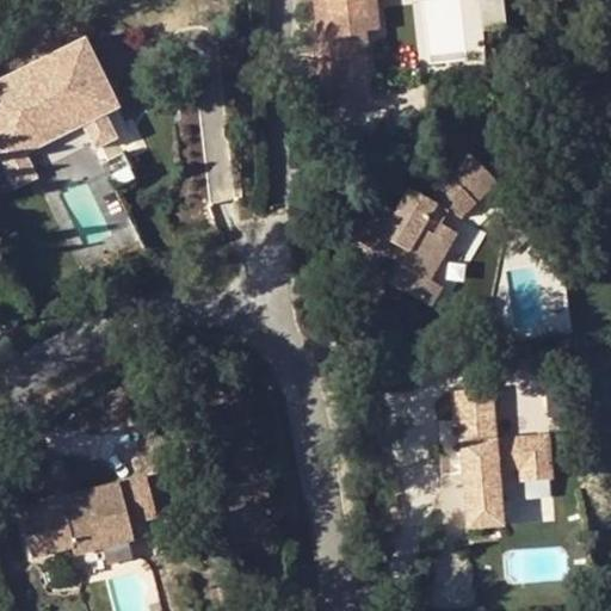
[(360,60),(365,59),(363,42),(357,0),(313,0),(320,62),(307,62),(315,118),(352,112),(347,82),(363,79),(360,60)]
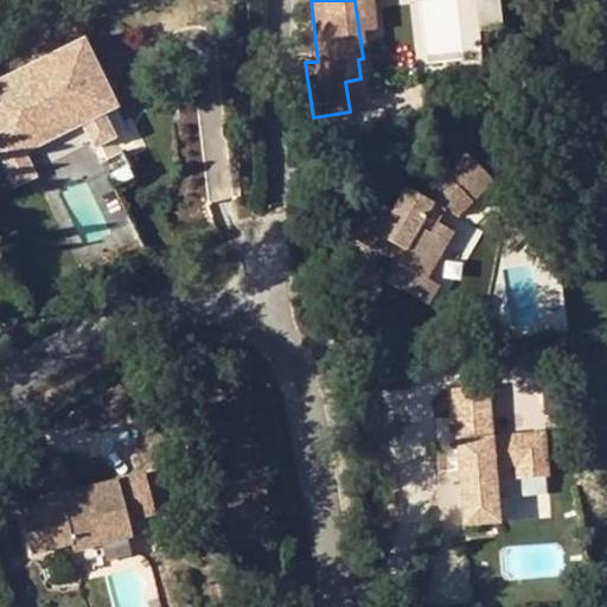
[(355,0),(360,42),(374,40),(370,7),(417,1),(417,0),(355,0)]
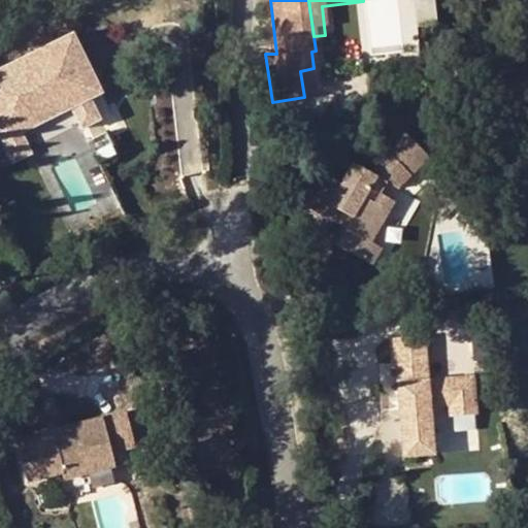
[(0,84),(0,133),(13,160),(32,151),(15,119),(66,92),(84,126),(101,117),(71,58),(76,55),(66,35),(44,46),(50,56),(0,84)]
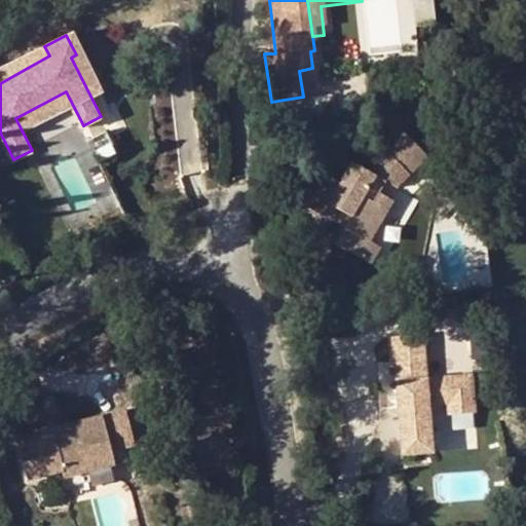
[(0,83),(49,55),(44,46),(0,69),(0,83)]
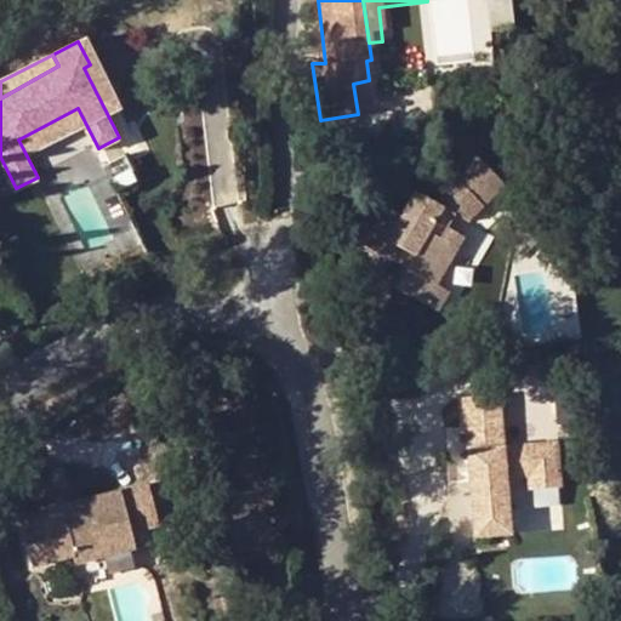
[(353,84),(358,114),(374,113),(369,80),(353,84)]
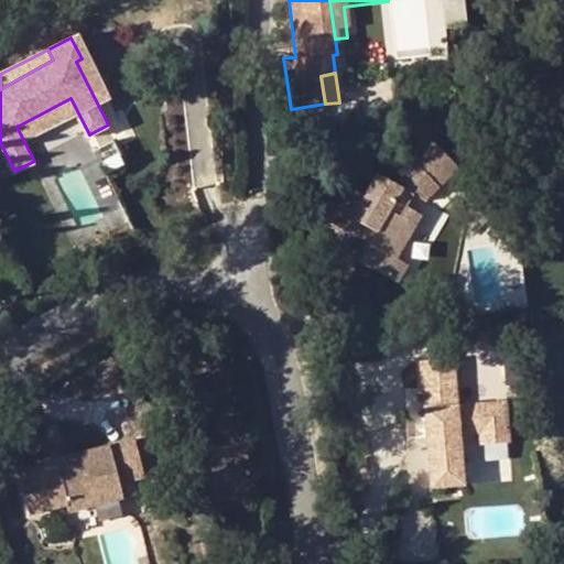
[(328,221),(346,231),(354,218),(367,227),(376,231),(369,245),(359,260),(399,284),(410,264),(397,257),(420,214),(408,207),(414,196),(426,202),(459,169),(433,142),(391,182),(377,174),(365,195),(349,185),(328,221)]
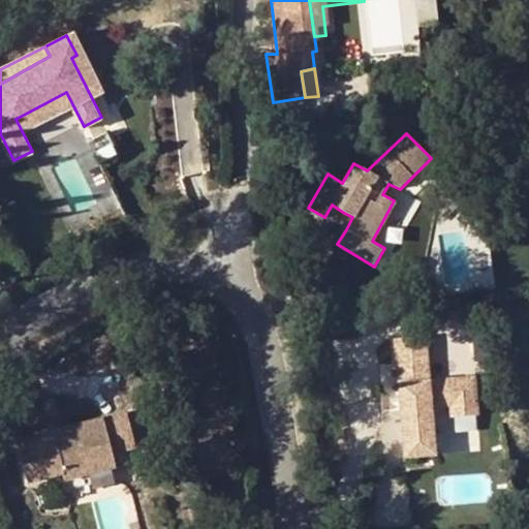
[(372,241),(384,248),(407,210),(394,200),(372,241)]
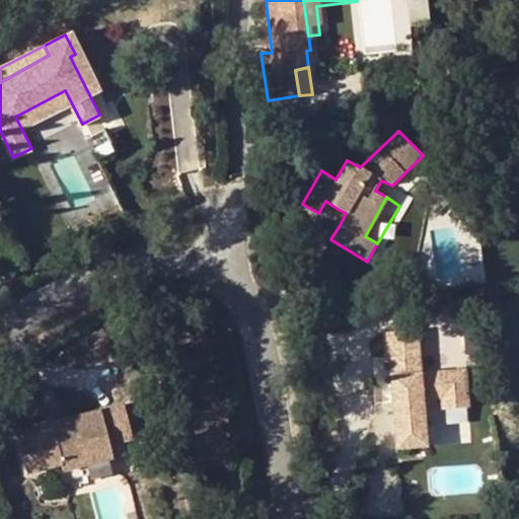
[(338,209),(330,221),(340,225),(346,213),(338,209)]
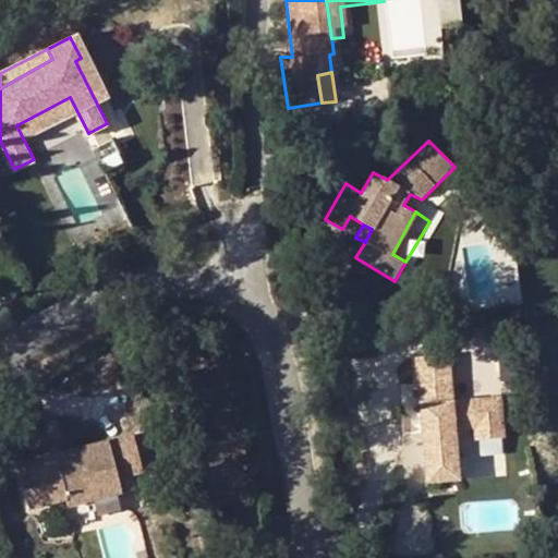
[(502,435),(496,395),(450,402),(443,353),(409,360),(428,483),(461,477),(453,432),(472,428),(474,440),(502,435)]
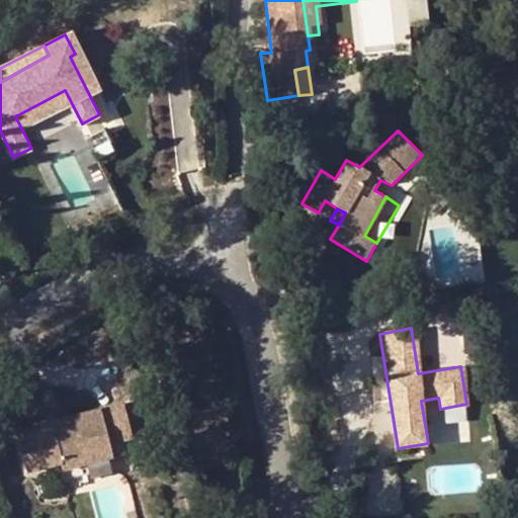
[(58,431),(55,422),(20,430),(29,470),(67,461),(69,468),(119,456),(116,444),(139,438),(132,405),(75,418),(78,426),(58,431)]
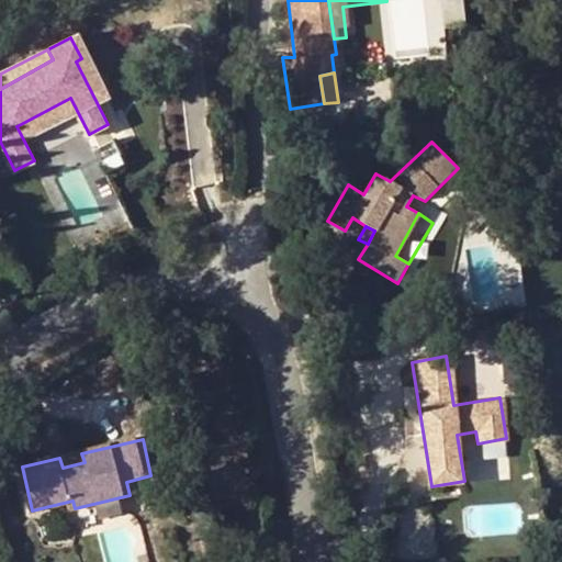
[(85,462),(81,453),(59,458),(63,468),(85,462)]
